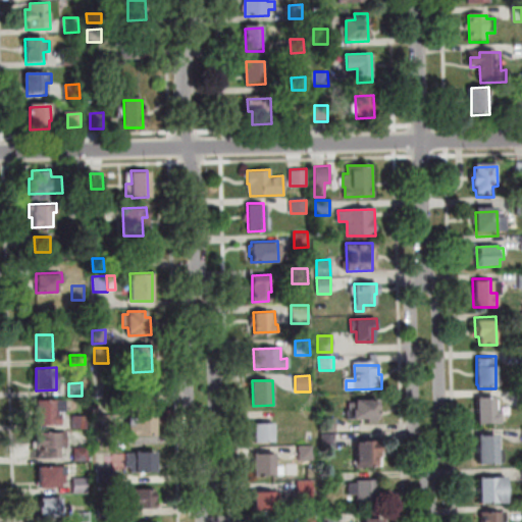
[(500,424),(477,424),(477,396),(493,396),(493,409),(500,409),(500,424)]
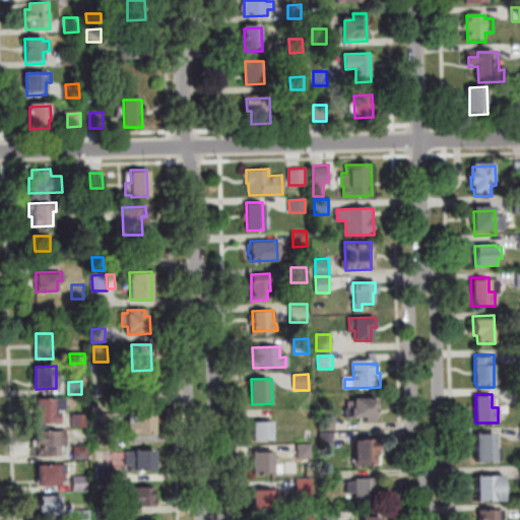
[(64,398),(65,416),(58,416),(58,423),(36,423),(35,399),(64,398)]
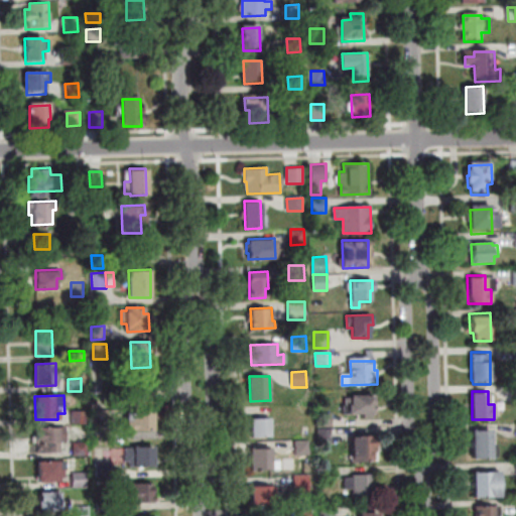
[(344,414),(344,404),(346,404),(346,397),(373,396),(373,403),(372,403),(373,415),(363,415),(363,414),(344,414)]
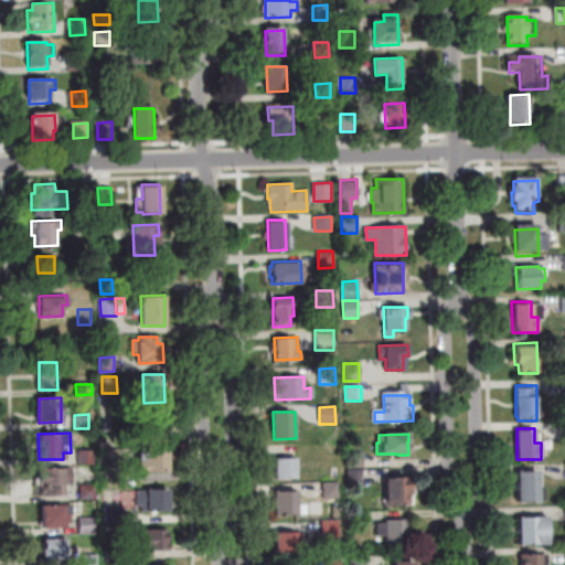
[(138,470),(138,450),(172,449),(172,458),(168,459),(168,469),(138,470)]
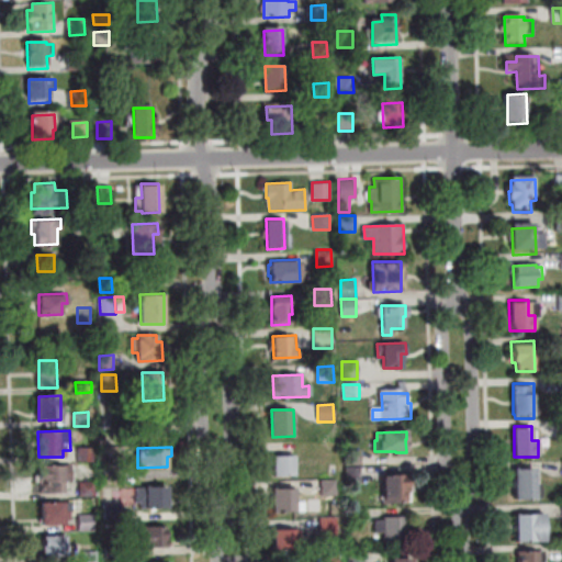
[(79,463),(79,449),(93,449),(93,463),(79,463)]
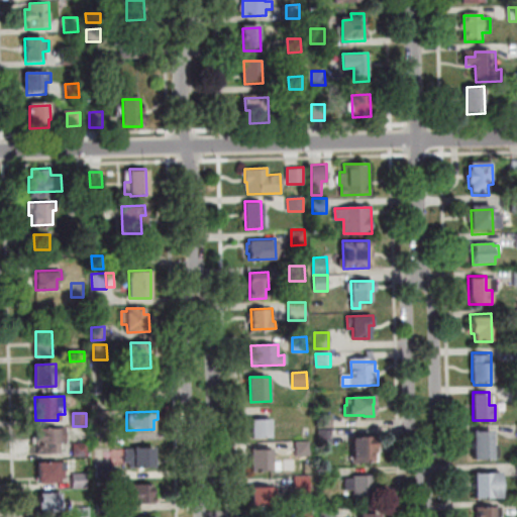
[(332,427),(319,427),(318,415),(332,415),(332,427)]
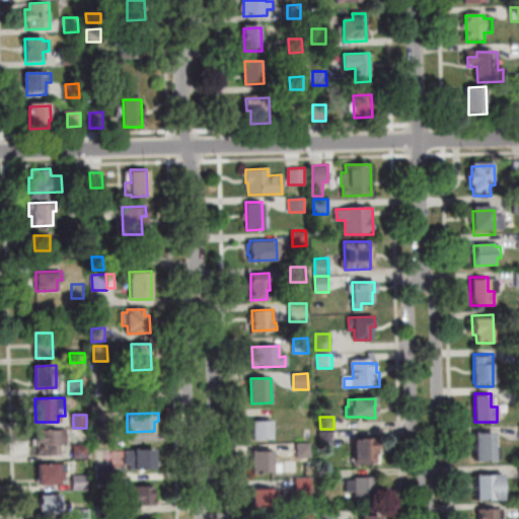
[(252,441),(252,421),(270,421),(270,440),(252,441)]
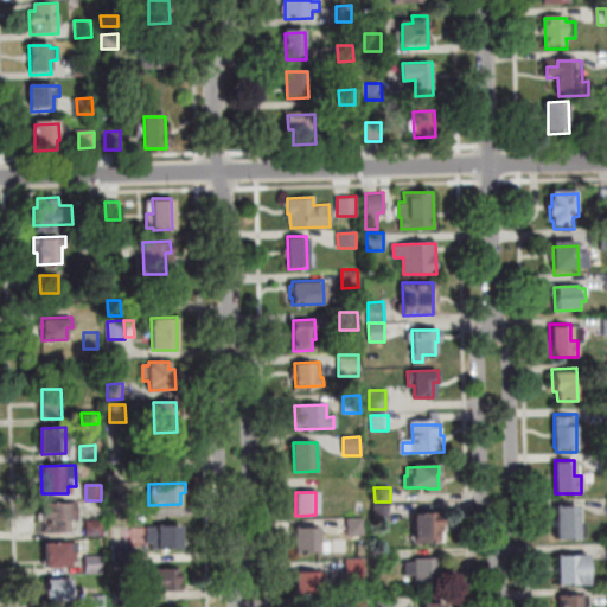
[(76,521),(69,521),(69,532),(46,532),(45,503),(76,502),(76,521)]
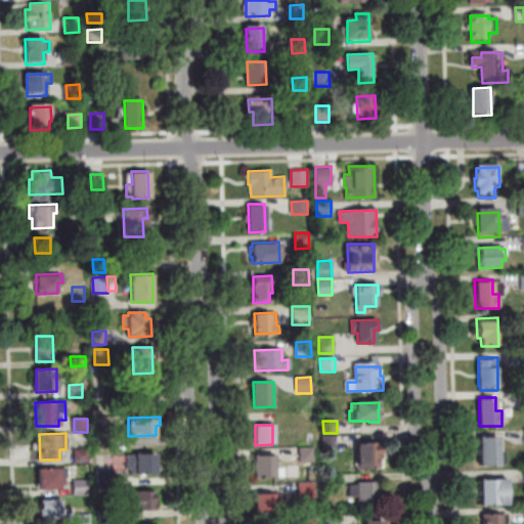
[(321,448),(321,435),(336,435),(337,447),(321,448)]
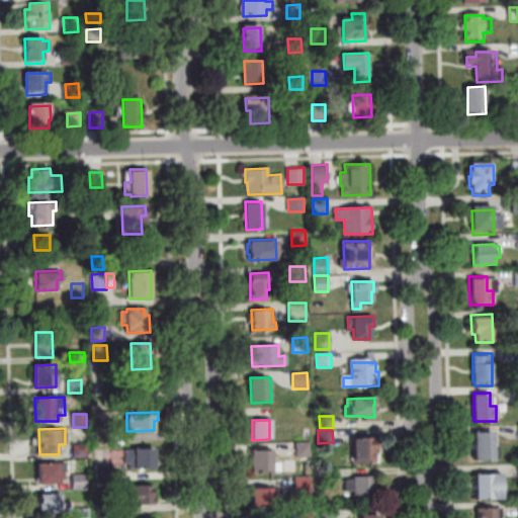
[(475,461),(493,460),(493,459),(499,459),(499,446),(494,446),(493,430),(473,430),(475,461)]
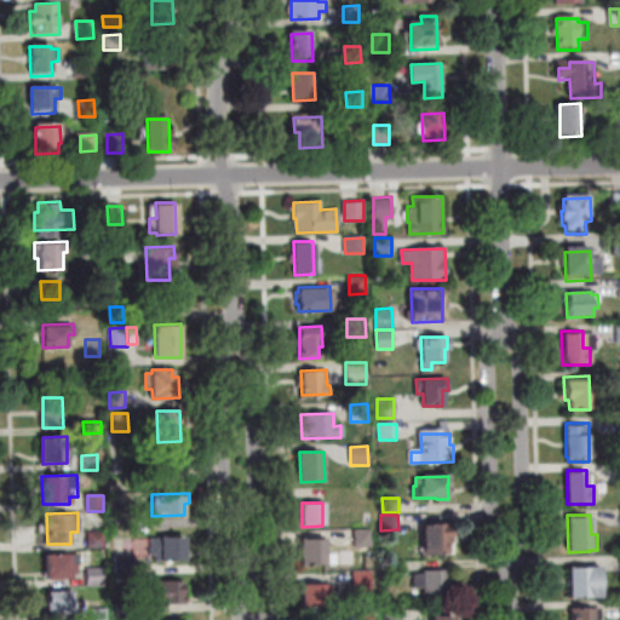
[(114,518),(132,518),(132,534),(114,534),(114,518)]
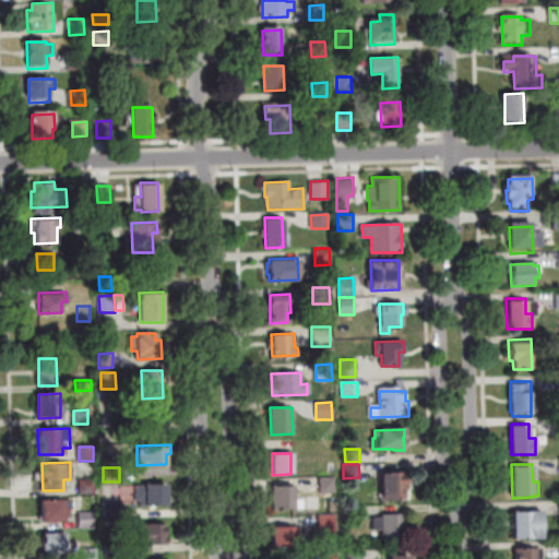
[(381,500),(380,473),(405,472),(406,499),(381,500)]
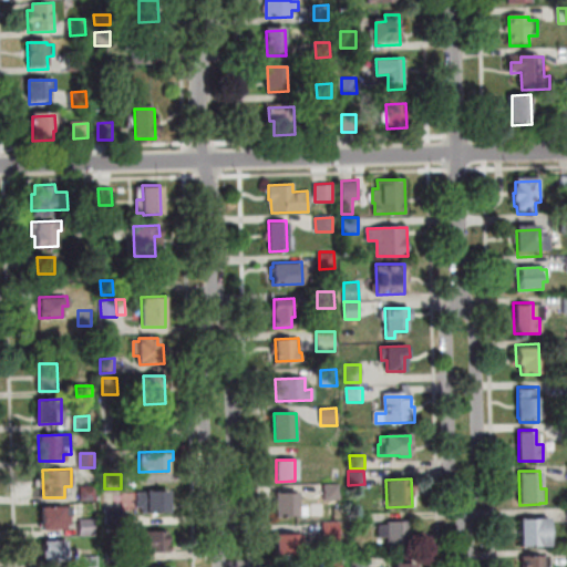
[(95,502),(81,502),(81,485),(94,485),(95,502)]
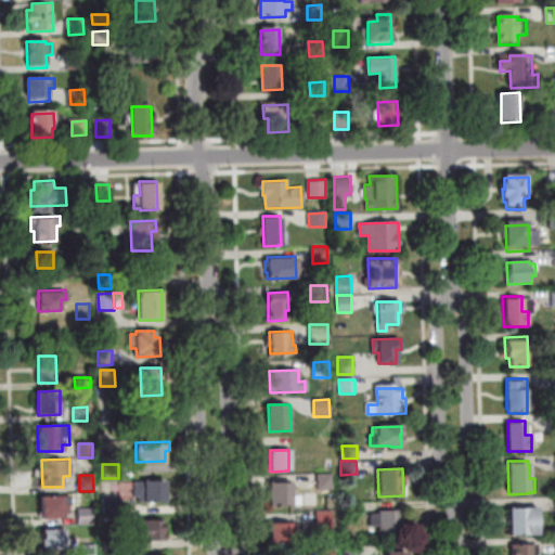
[(318,490),(317,476),(331,476),(332,489),(318,490)]
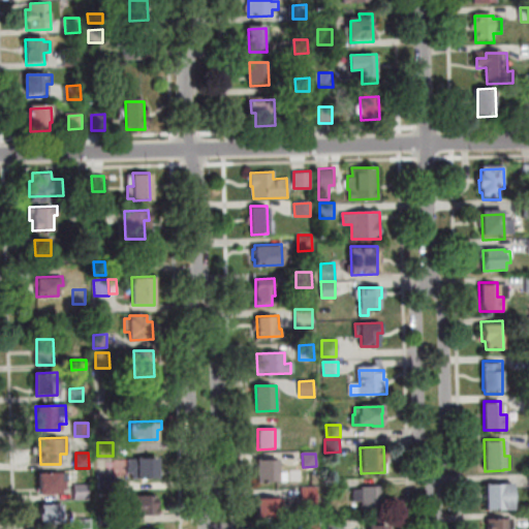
[(133,479),(133,474),(129,474),(128,459),(156,458),(157,478),(133,479)]
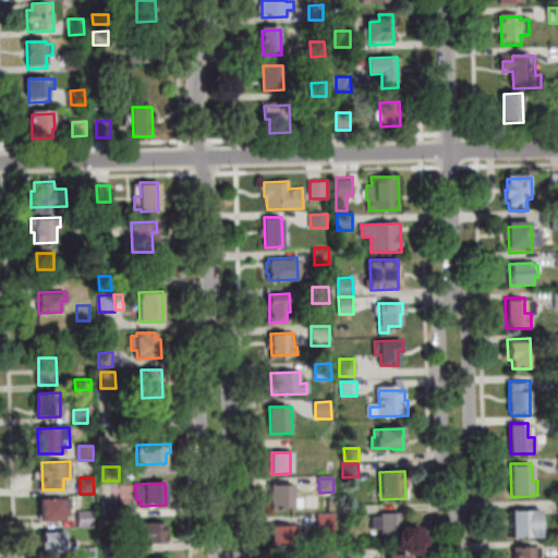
[(271,508),(271,486),(292,485),(292,497),(300,497),(300,507),(271,508)]
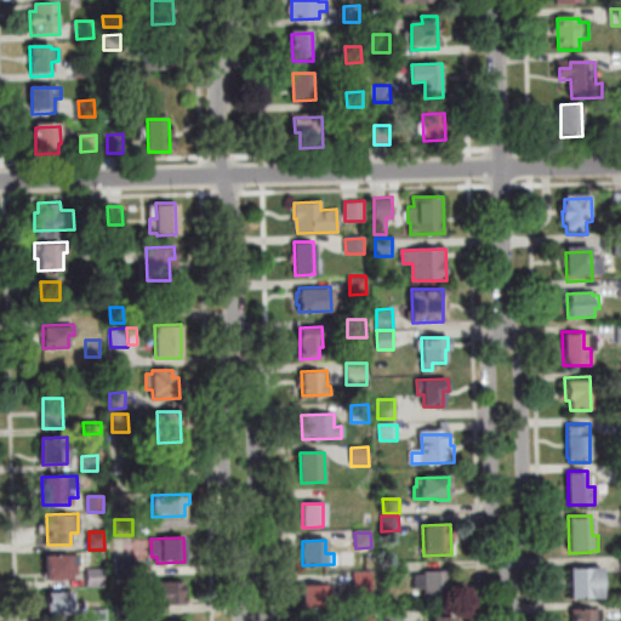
[(70,579),(47,580),(46,554),(77,554),(77,575),(69,575),(70,579)]
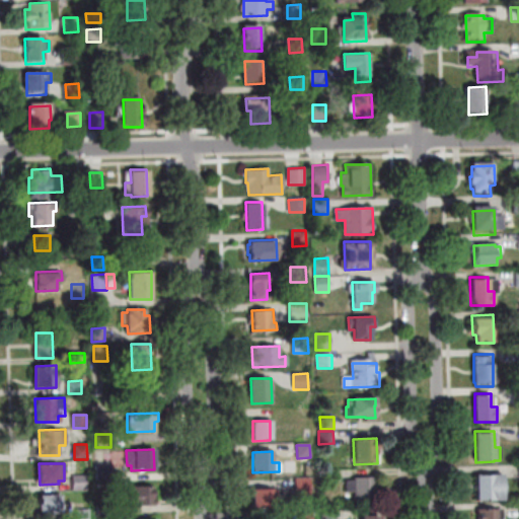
[(335,484),(322,484),(321,469),(335,469),(335,484)]
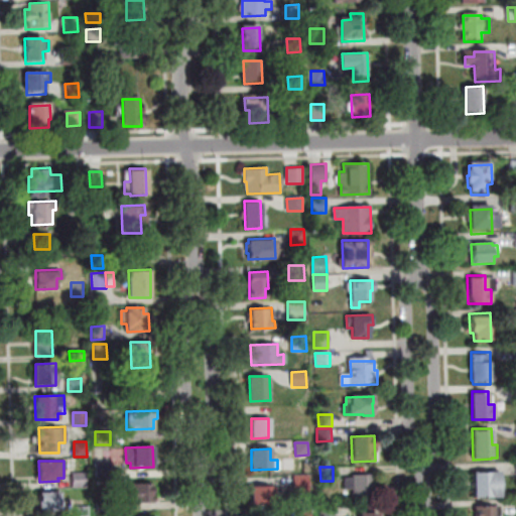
[(475,499),(500,498),(499,470),(474,470),(475,499)]
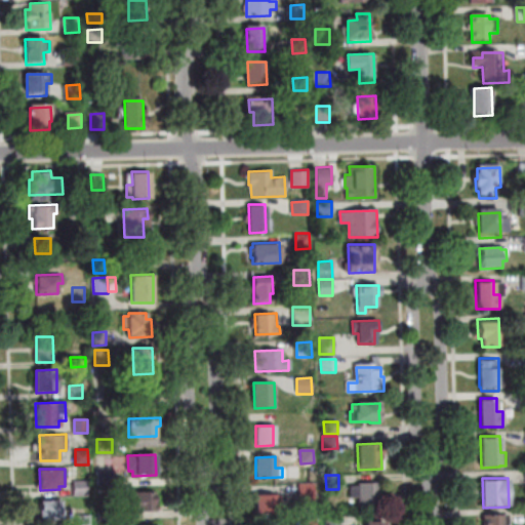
[(87,496),(75,496),(74,481),(87,481),(87,496)]
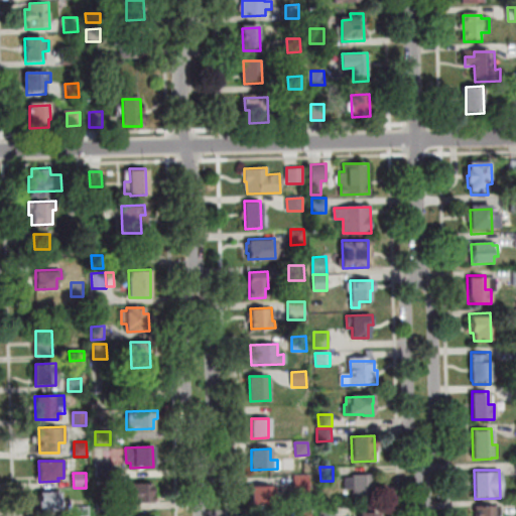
[(307,475),(308,492),(293,493),(293,475),(307,475)]
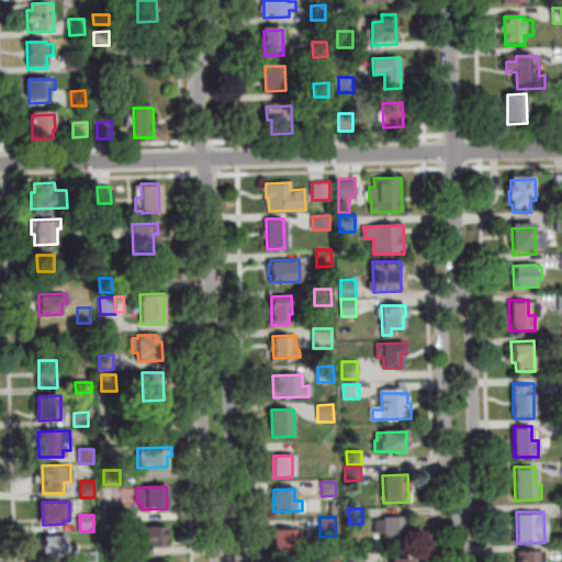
[(384,547),(384,531),(374,531),(374,519),(407,518),(408,547),(384,547)]
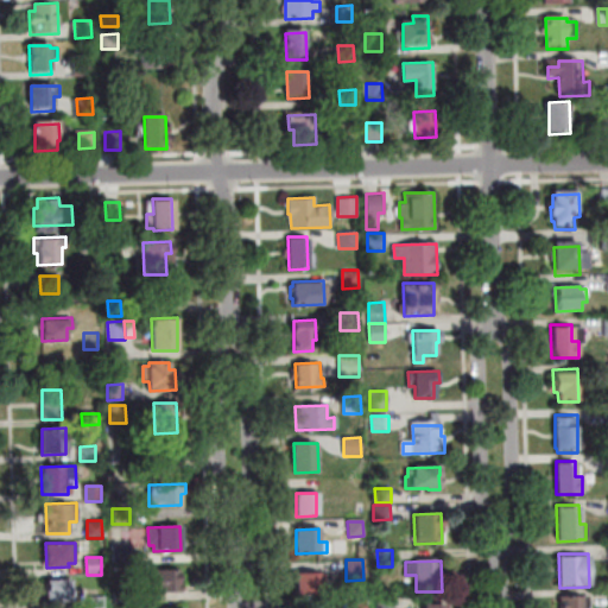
[(143,593),(141,570),(179,569),(179,591),(143,593)]
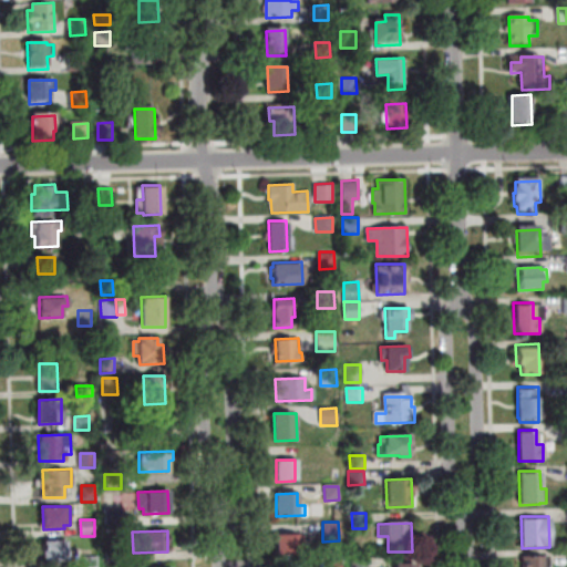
[(303,555),(277,556),(276,535),(302,535),(303,555)]
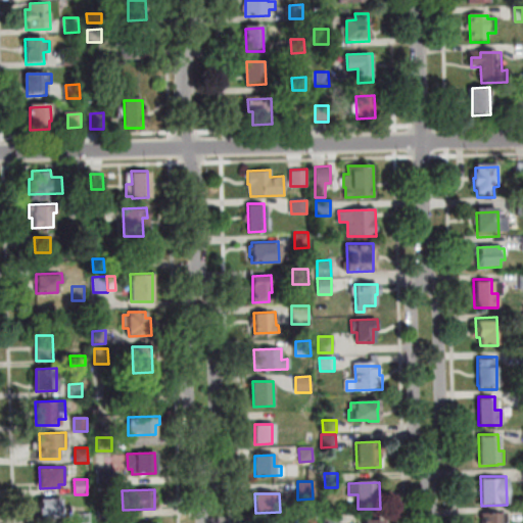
[(40,517),(39,497),(60,497),(61,516),(40,517)]
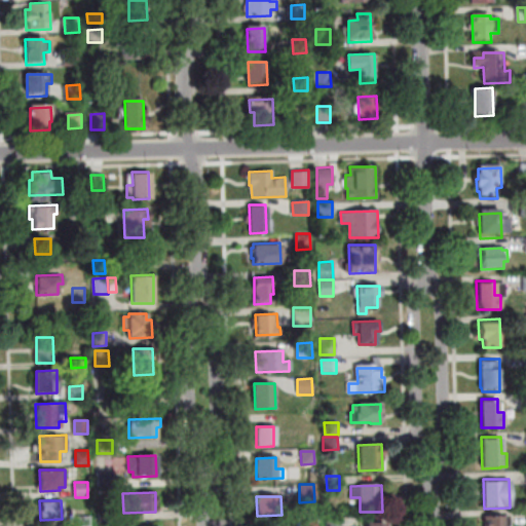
[(99,522),(99,511),(113,511),(113,522),(99,522)]
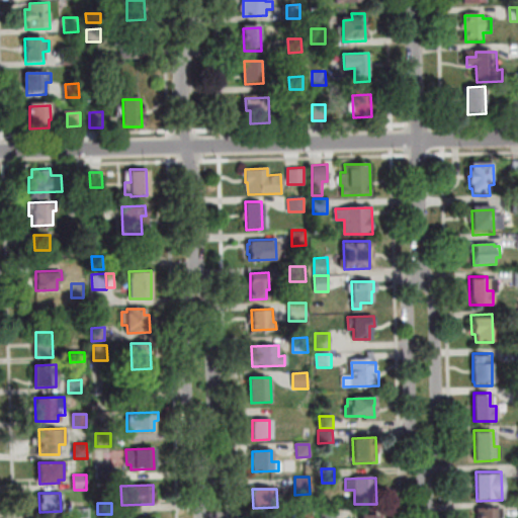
[(496,517),(496,506),(477,506),(477,517),(496,517)]
